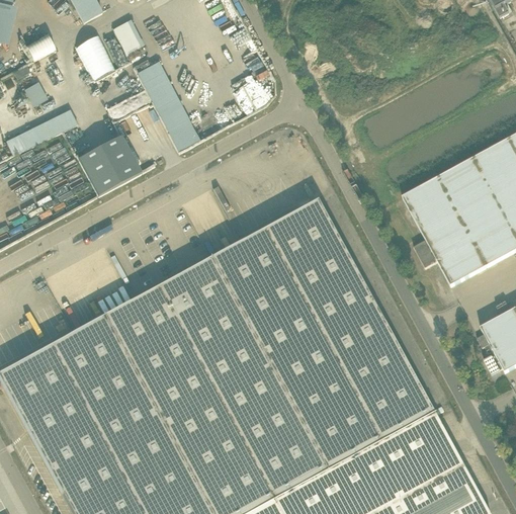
[(0,41),(13,45),(20,5),(14,4),(14,0),(0,0),(0,41)]
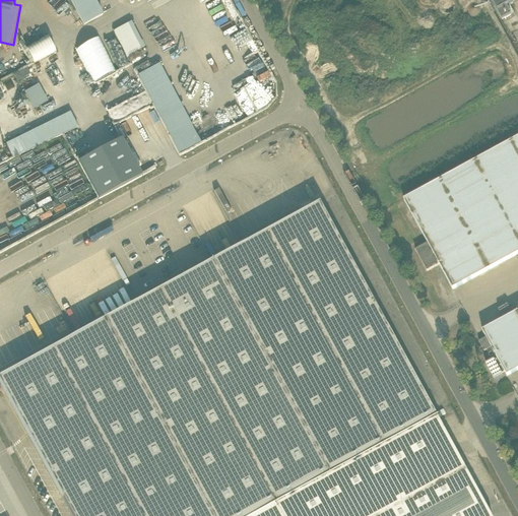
[(67,0),(75,21),(99,13),(93,0),(67,0)]
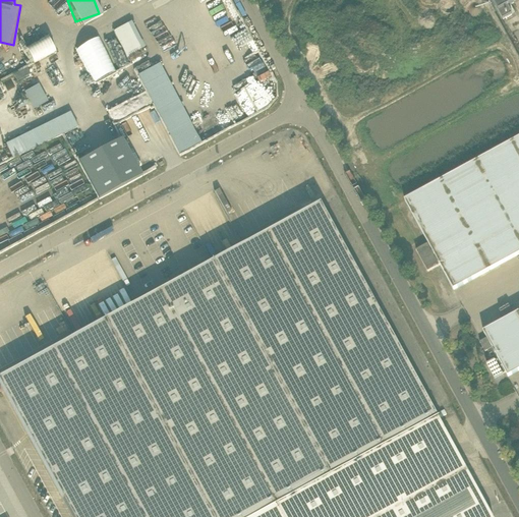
[(492,0),(501,16),(511,11),(506,3),(511,0),(492,0)]
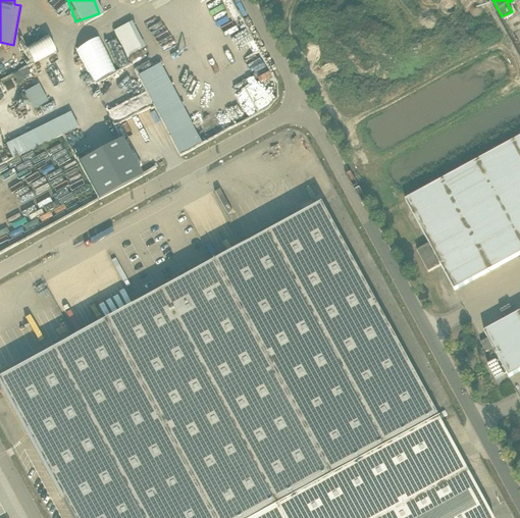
[(144,45),(130,18),(113,28),(127,53),(144,45)]
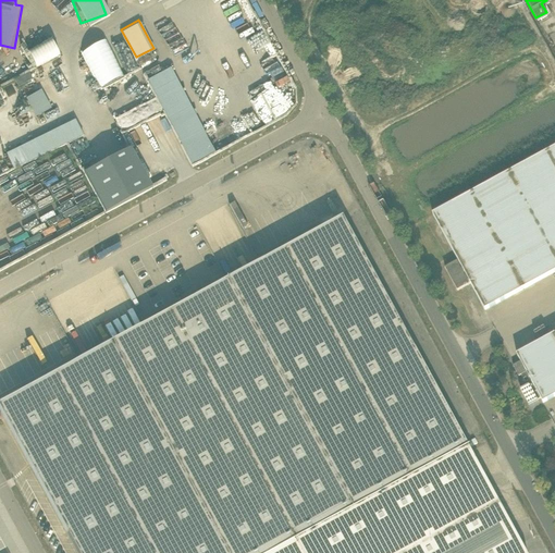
[(56,34),(32,47),(39,63),(64,50),(56,34)]
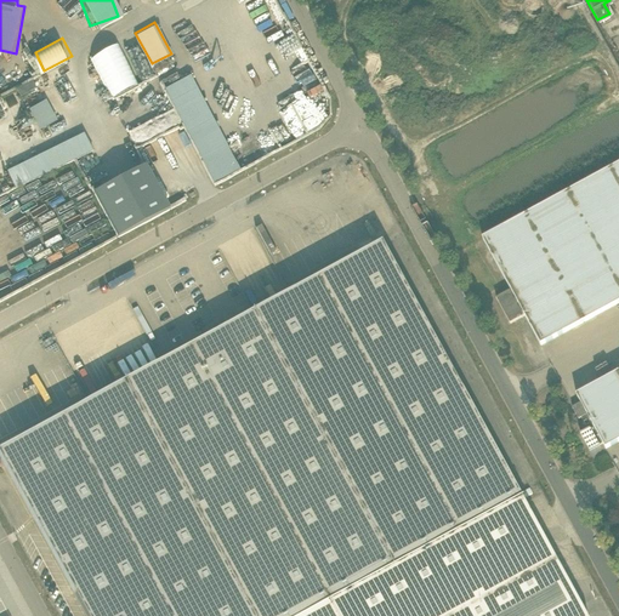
[(108,38),(89,46),(109,93),(129,85),(108,38)]
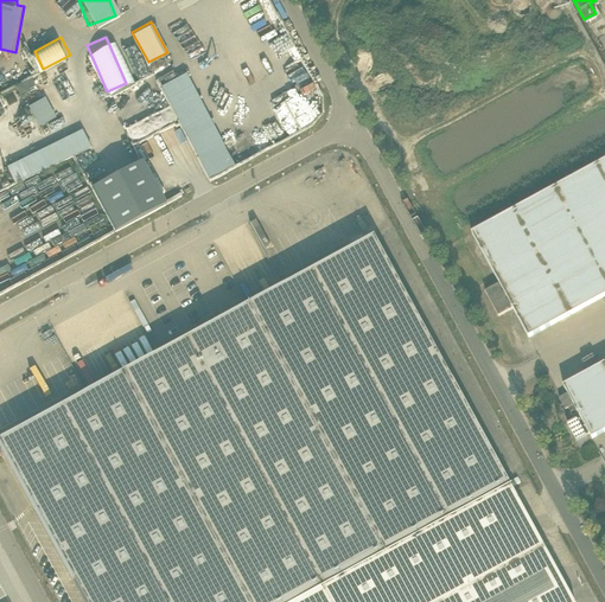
[(18,90),(33,82),(30,75),(14,83),(18,90)]
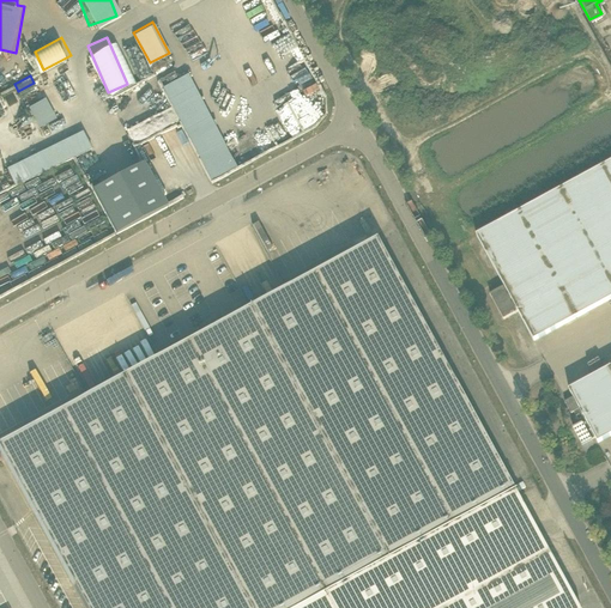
[(47,93),(29,103),(41,125),(58,115),(47,93)]
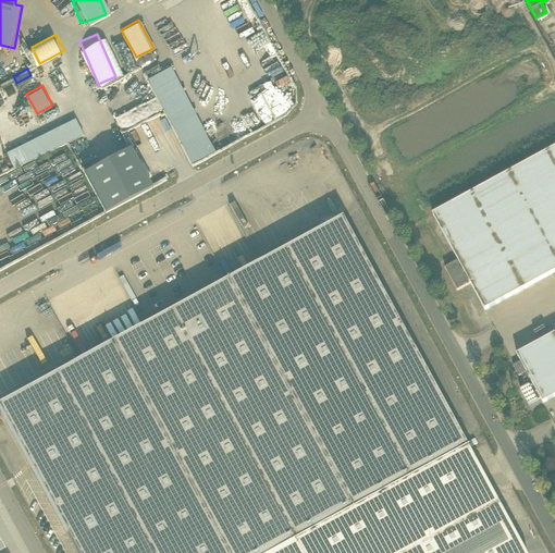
[(260,93),(233,105),(242,126),(251,122),(254,126),(272,118),(260,93)]
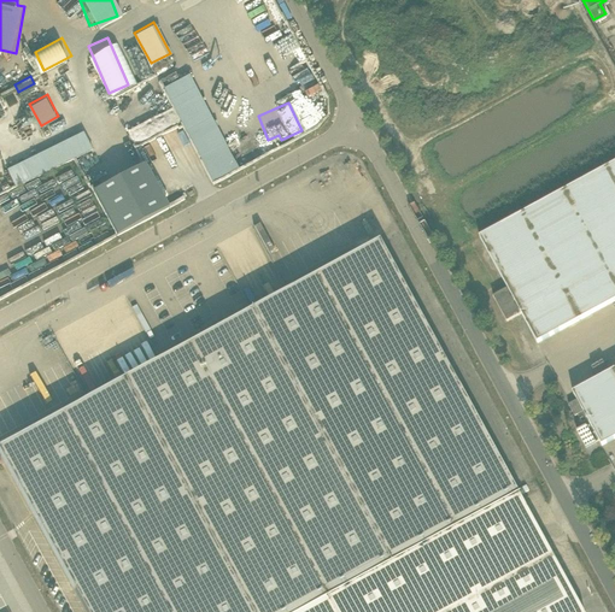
[(7,162),(15,180),(94,149),(87,130),(7,162)]
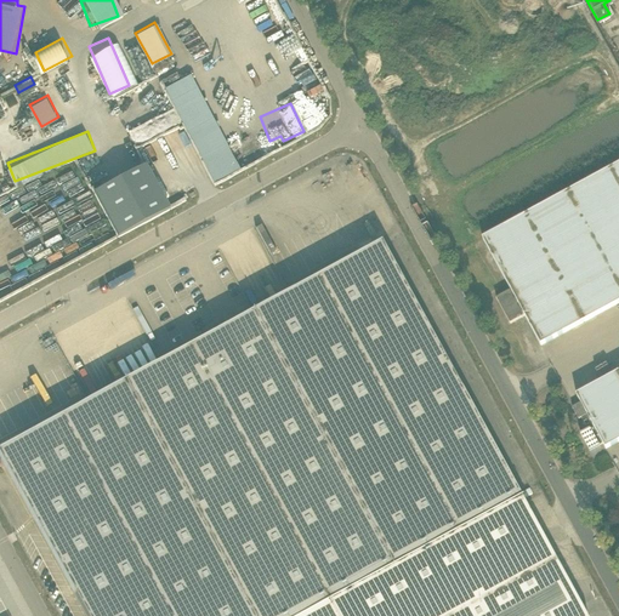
[(237,170),(230,153),(220,157),(217,152),(206,155),(215,178),(237,170)]
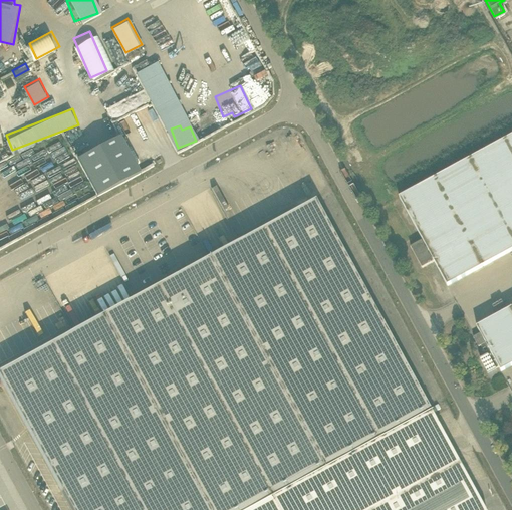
[(420,264),(426,262),(432,258),(446,282),(511,246),(511,131),(398,194),(421,237),(409,243),(420,264)]
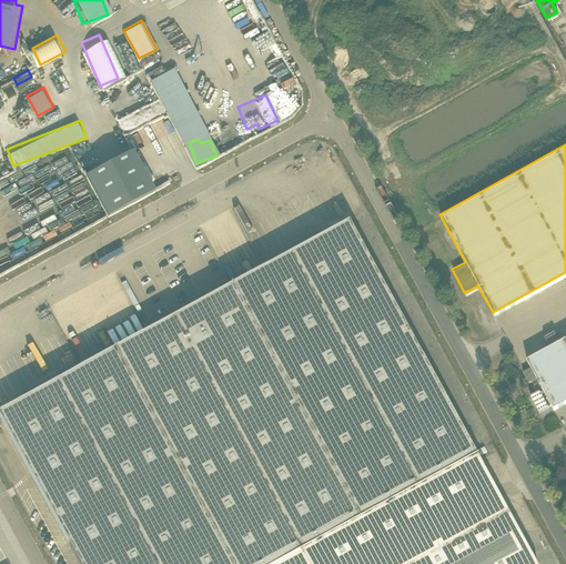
[(229,281),(112,345),(231,563),(263,563),(473,450),(345,218),(229,281)]
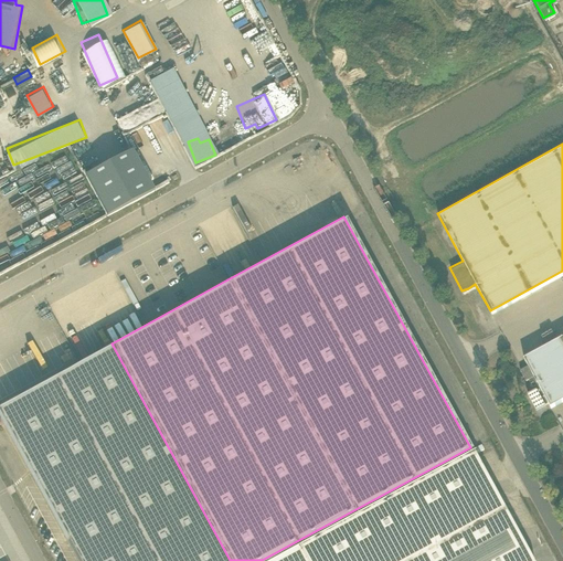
[(562,332),(522,356),(526,363),(532,373),(527,377),(533,389),(531,390),(539,404),(546,400),(549,404),(562,397),(562,332)]
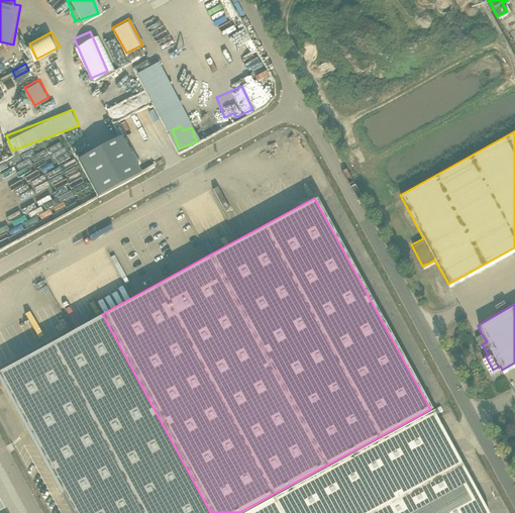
[(210,512),(102,314),(72,330),(0,370),(0,381),(72,512),(210,512)]
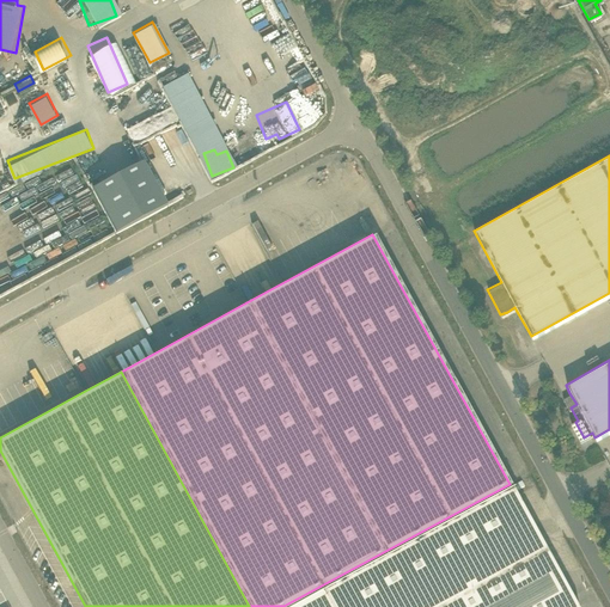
[(568,409),(571,408),(577,404),(569,393),(561,397),(568,409)]
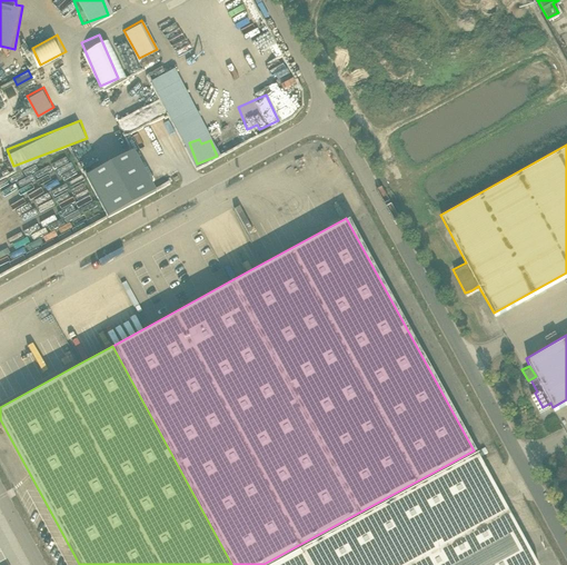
[(535,564),(474,450),(264,564),(535,564)]
